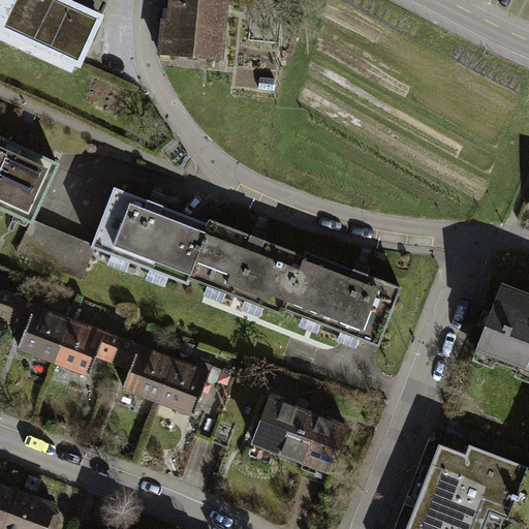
[(99,17),(59,0),(0,0),(0,28),(79,63),(99,17)]
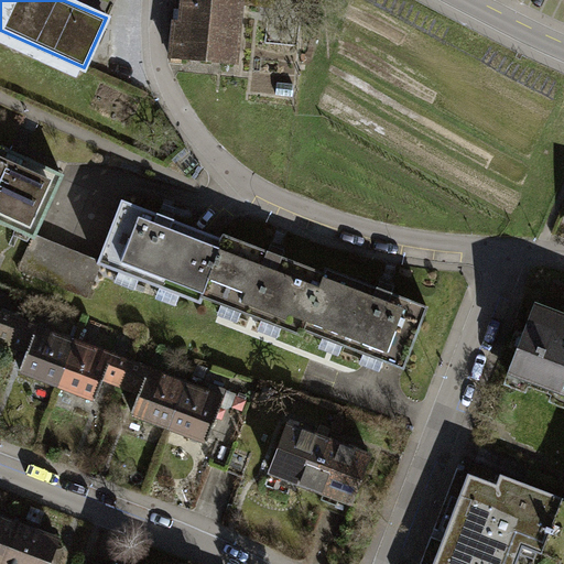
[(231,63),(237,0),(184,0),(183,11),(174,10),(170,57),(231,63)]
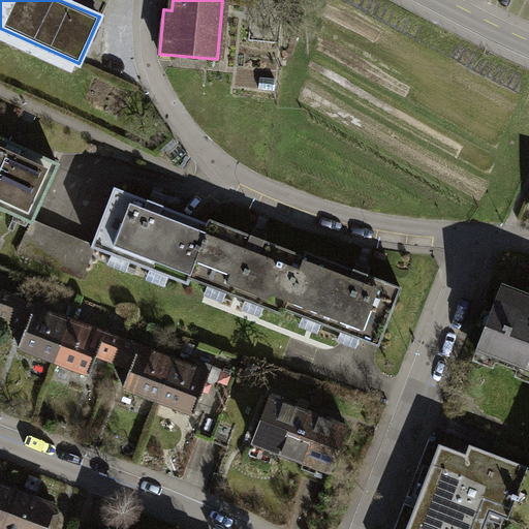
[(54,163),(0,138),(0,208),(27,220),(54,163)]
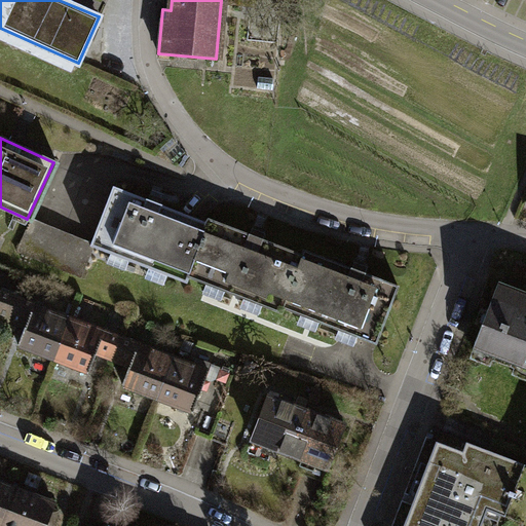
[(185,282),(187,277),(208,224),(114,188),(91,245),(185,282)]
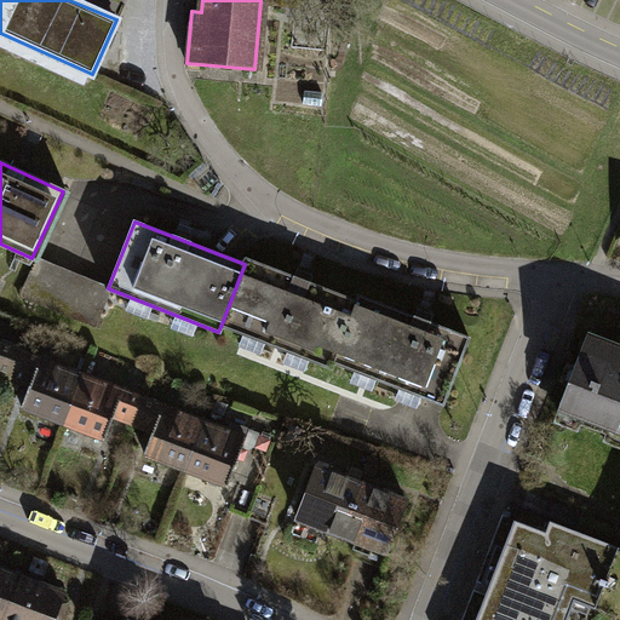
[(331,369),(332,363),(357,299),(247,257),(245,264),(220,327),(331,369)]
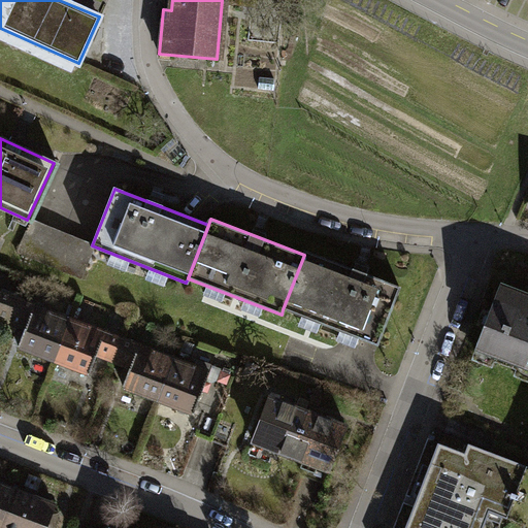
[(17,252),(51,265),(62,234),(27,220),(17,252)]
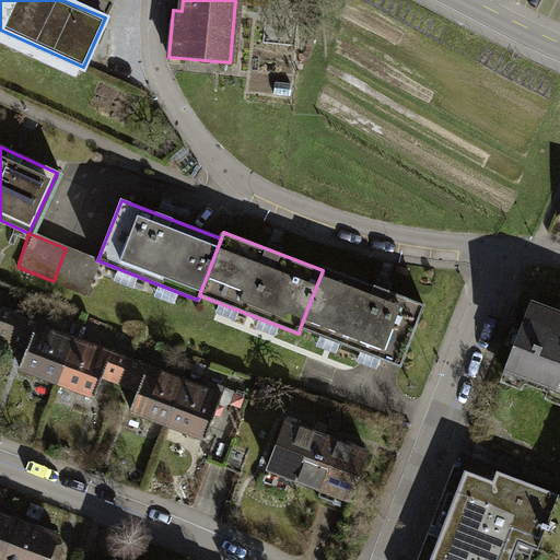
[(97,260),(66,248),(54,281),(85,293),(97,260)]
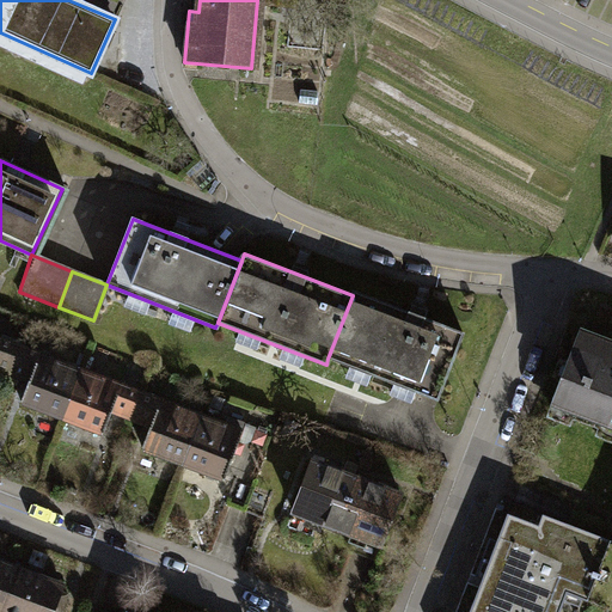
[(355,291),(353,295),(328,359),(433,399),(460,331),(355,291)]
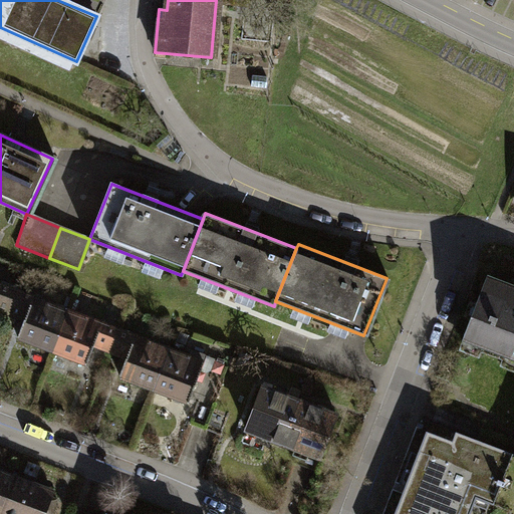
[(462,343),(513,362),(513,295),(513,296),(513,294),(513,290),(485,280),(462,343)]
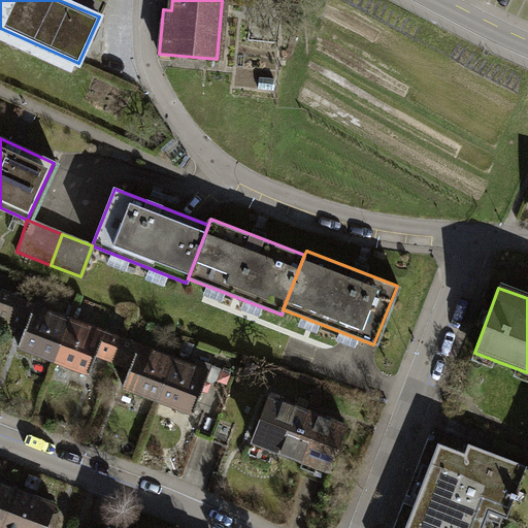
[(15,299),(0,293),(0,317),(8,321),(15,299)]
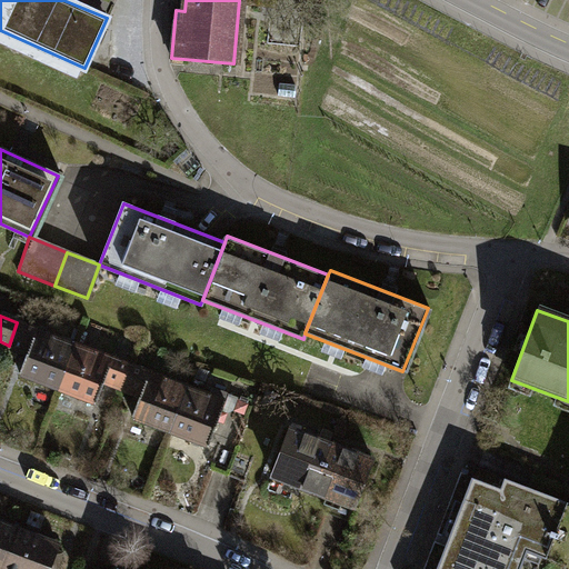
[(19,372),(58,388),(75,345),(17,322),(9,346),(27,352),(19,372)]
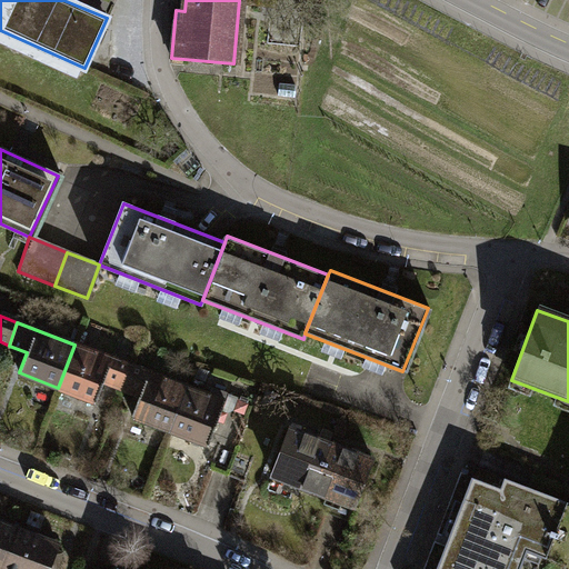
[(113,359),(75,345),(58,388),(97,402),(105,380),(113,359)]
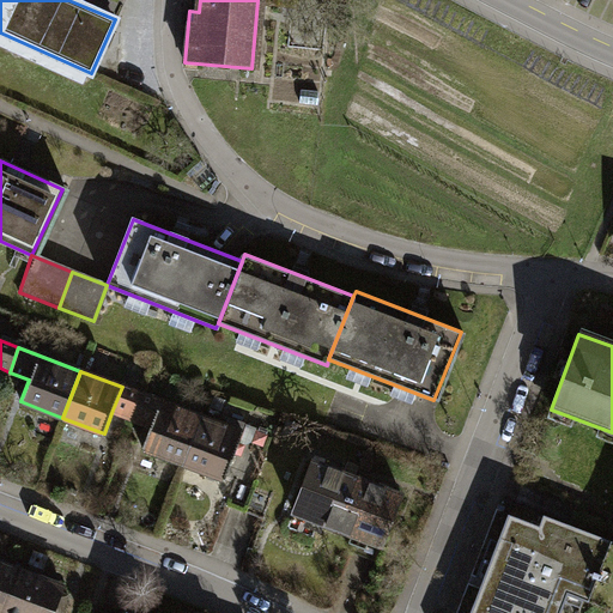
[(113,410),(151,424),(159,401),(122,387),(113,410)]
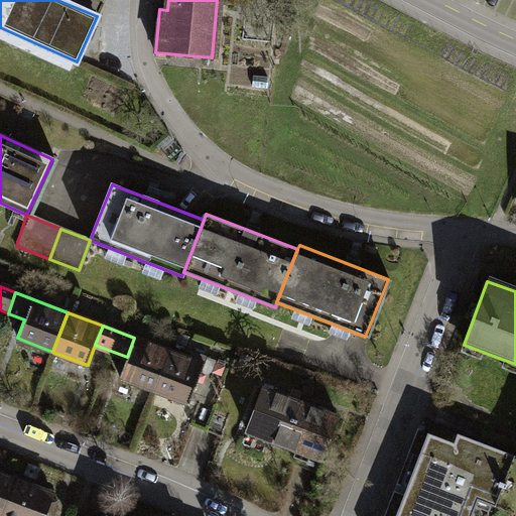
[(119,376),(154,389),(168,351),(134,338),(127,357),(119,376)]
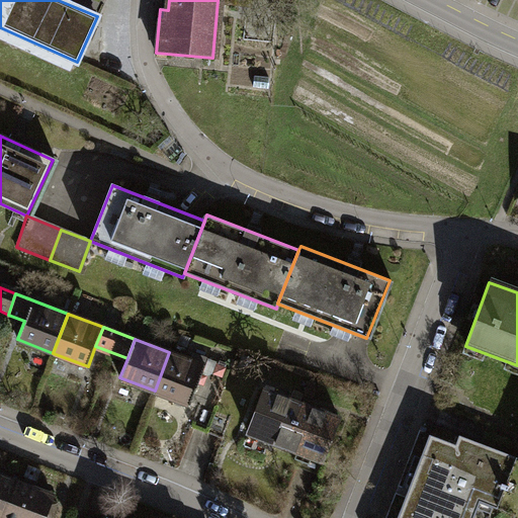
[(189,360),(169,352),(155,391),(189,405),(207,358),(192,352),(189,360)]
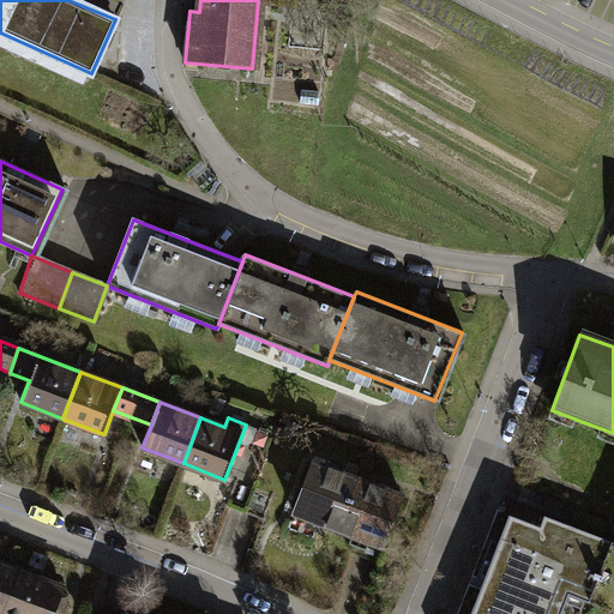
[(319,522),(337,529),(356,480),(313,463),(288,528),(313,539),(319,522)]
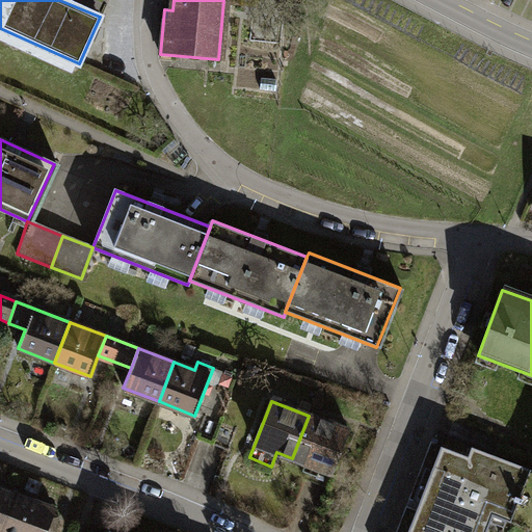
[(195,436),(212,444),(222,417),(206,410),(195,436)]
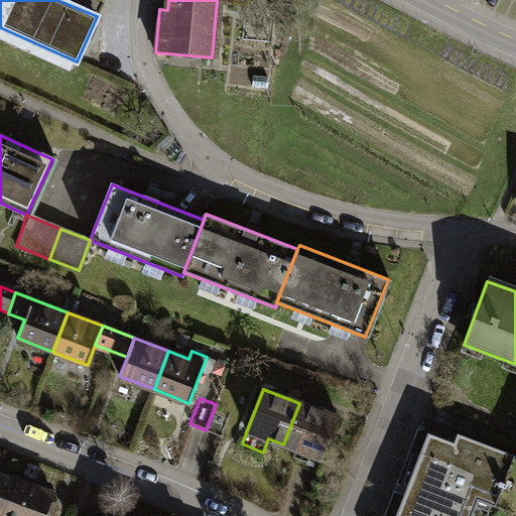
[(338,417),(299,403),(283,444),(299,450),(295,463),(316,471),(338,417)]
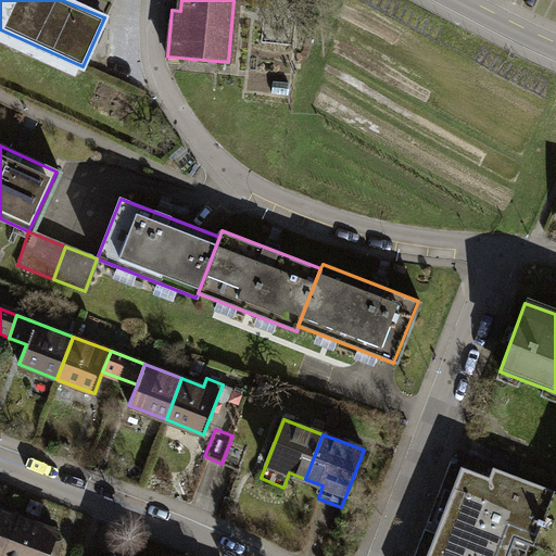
[(249,441),(232,436),(222,464),(238,469),(249,441)]
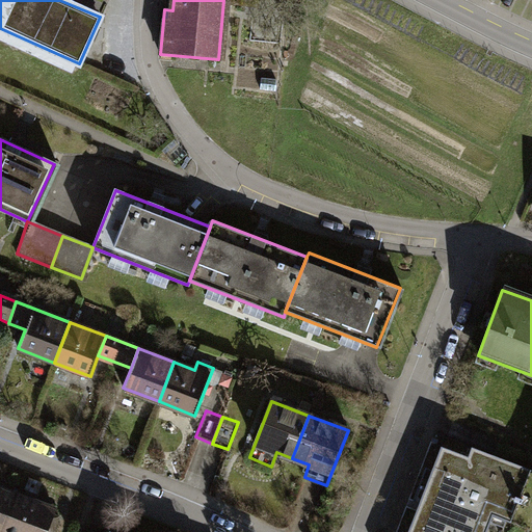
[(414,516),(454,531),(484,531),(493,513),(511,521),(530,471),(471,449),(468,456),(441,446),(414,516)]
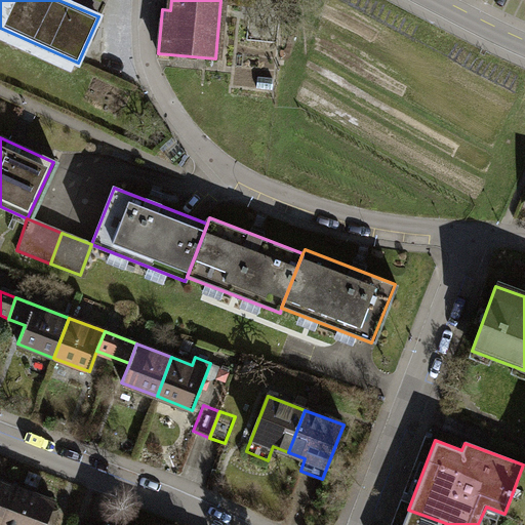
[(524,466),(523,465),(505,514),(524,521),(524,466)]
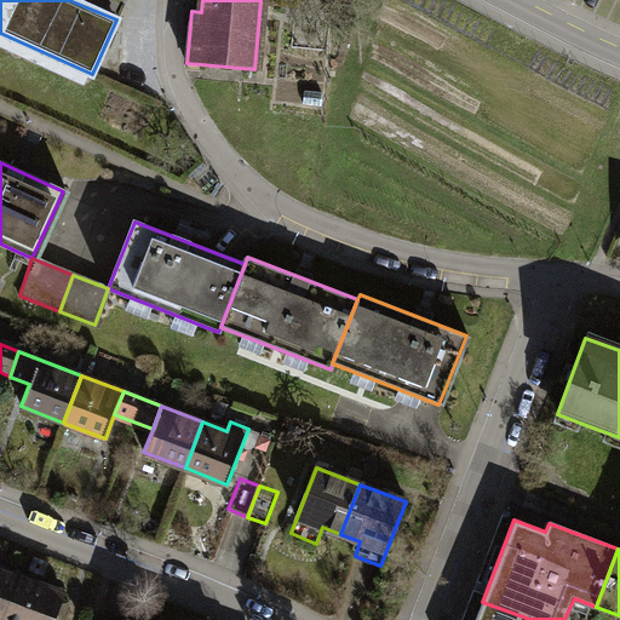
[(0,619),(1,619),(18,577),(0,569),(0,619)]
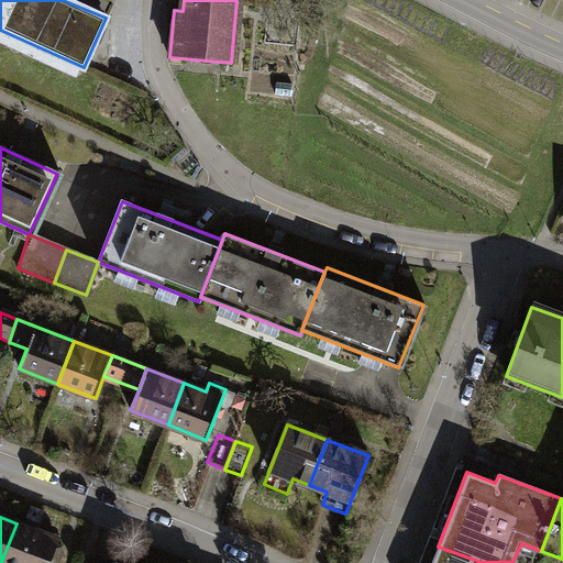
[(55,538),(17,523),(1,562),(53,562),(59,547),(53,544),(55,538)]
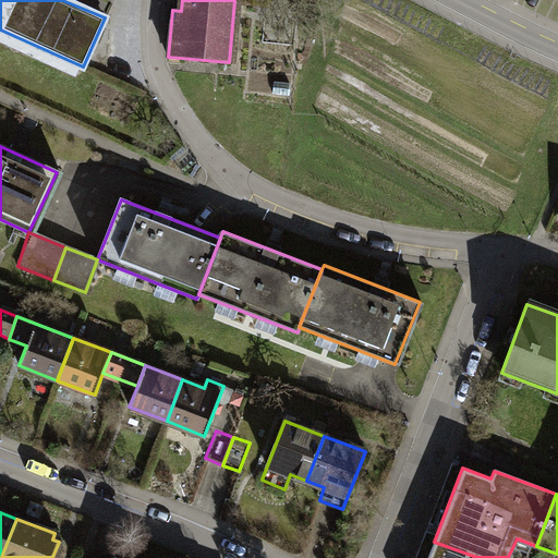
[(476,557),(434,542),(428,557),(476,557)]
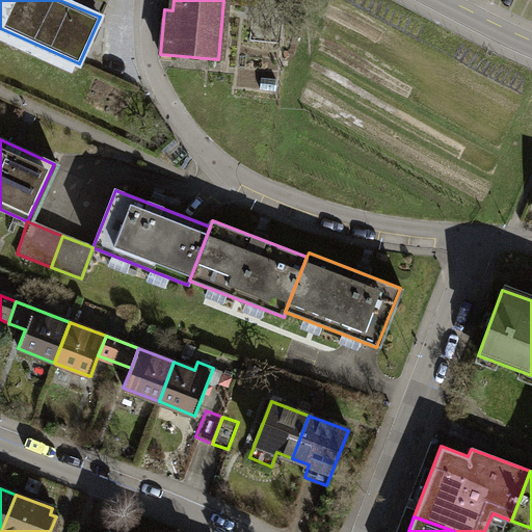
All buildings are outlined.
